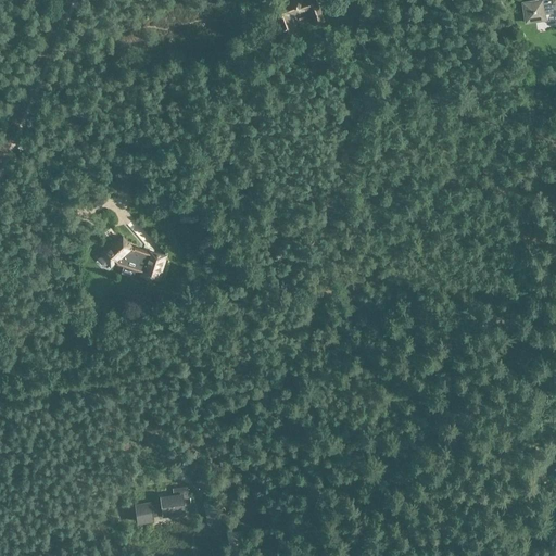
[(308,9),(314,24),(324,21),(316,0),(293,0),(286,3),(291,15),(305,11),(305,10),(308,9)]
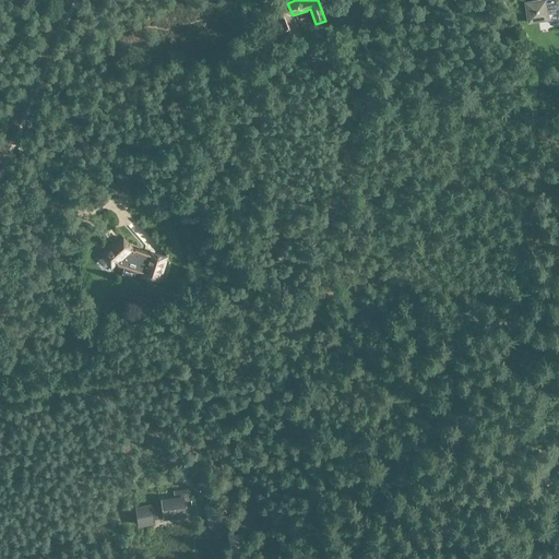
[(558,0),(539,0),(526,2),(528,22),(548,20),(547,14),(556,13),(556,9),(558,8),(558,0)]
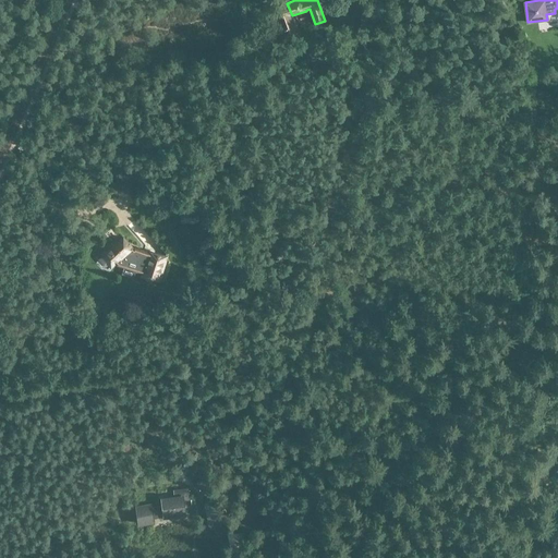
[(182,208),(182,223),(197,225),(198,208),(182,208)]
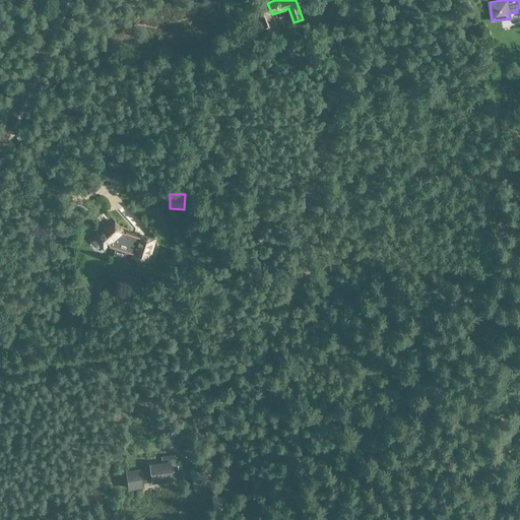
[(127,211),(122,216),(134,229),(139,223),(127,211)]
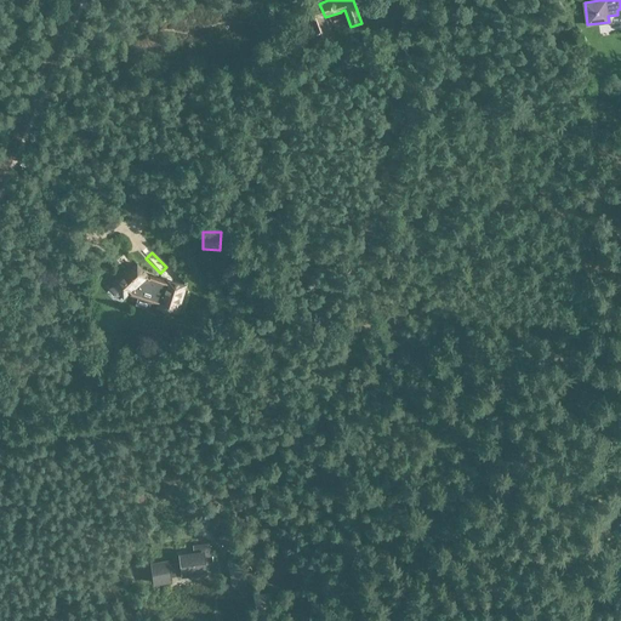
[(136,265),(119,280),(118,279),(113,284),(114,285),(113,286),(123,297),(129,291),(131,294),(160,302),(159,307),(176,312),(184,285),(166,279),(166,281),(149,277),(148,278),(136,265)]
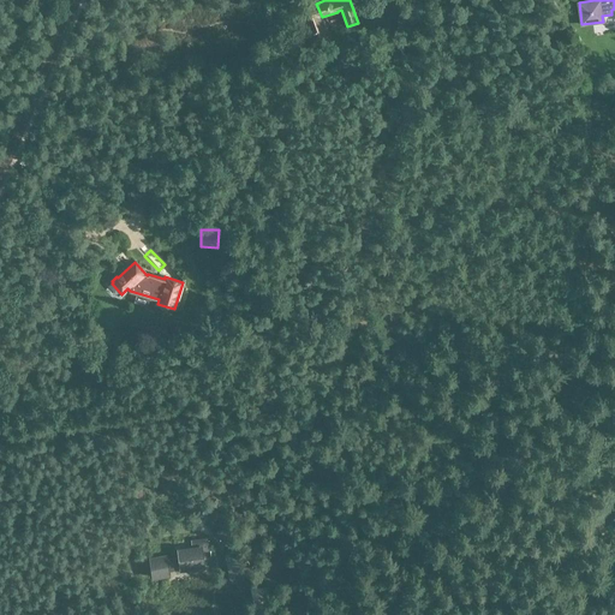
[(207,502),(215,508),(225,495),(216,489),(207,502)]
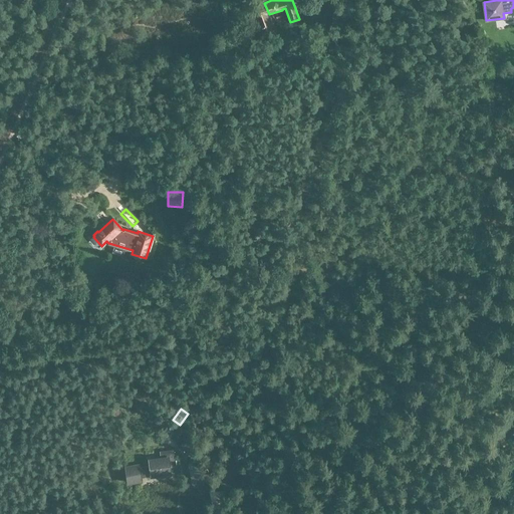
[(182,450),(193,449),(191,435),(181,436),(182,450)]
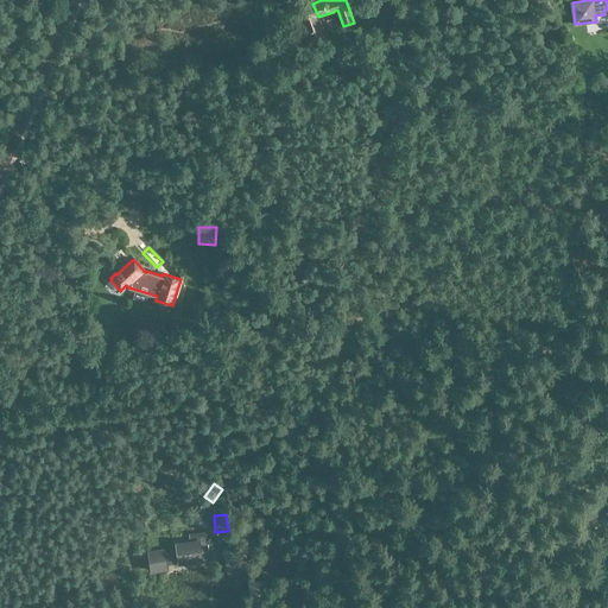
[(165,564),(200,559),(198,551),(206,550),(203,533),(190,536),(191,543),(177,544),(178,551),(164,553),(164,550),(150,552),(152,571),(166,569),(165,564)]
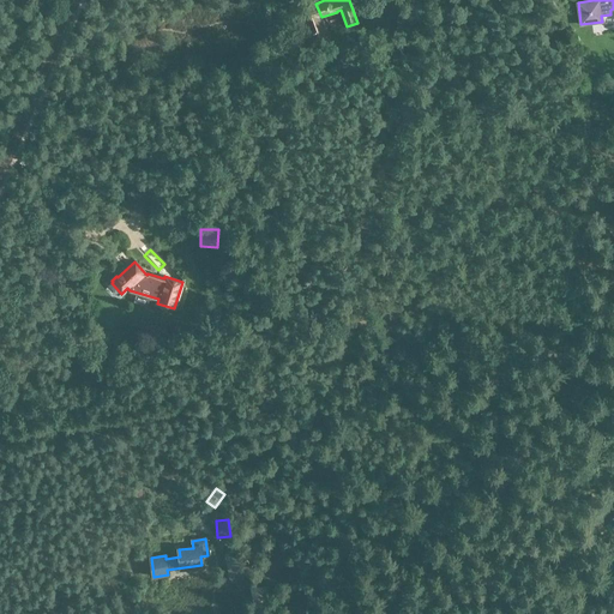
[(232,582),(240,581),(246,579),(240,549),(238,551),(226,553),(232,582)]
